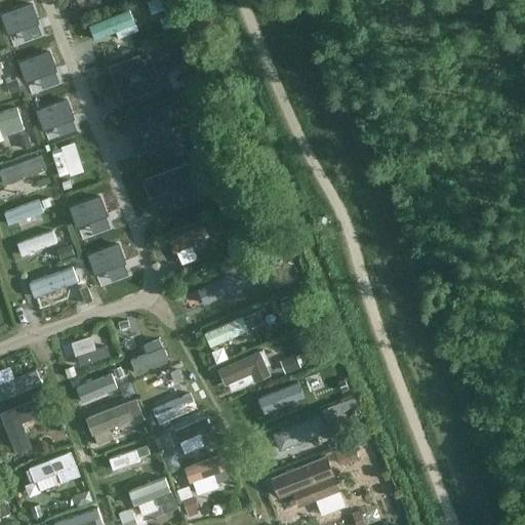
[(165,11),(160,0),(151,0),(147,2),(152,15),(165,11)]
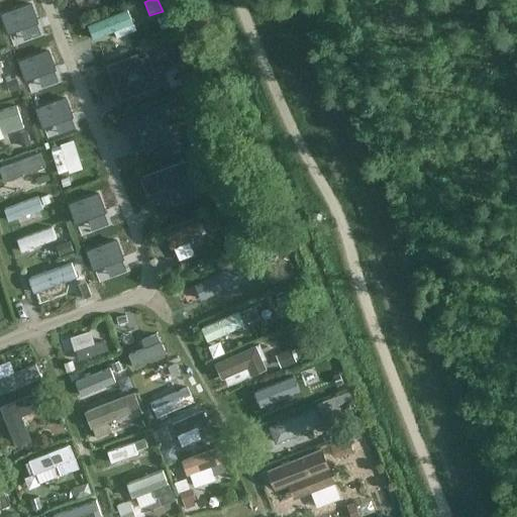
[(38,21),(31,3),(2,14),(9,31),(20,27),(36,21),(38,21)]
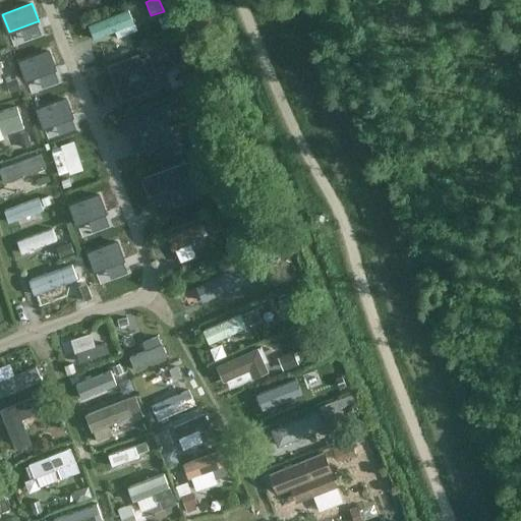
[(180,11),(172,14),(175,22),(183,19),(180,11)]
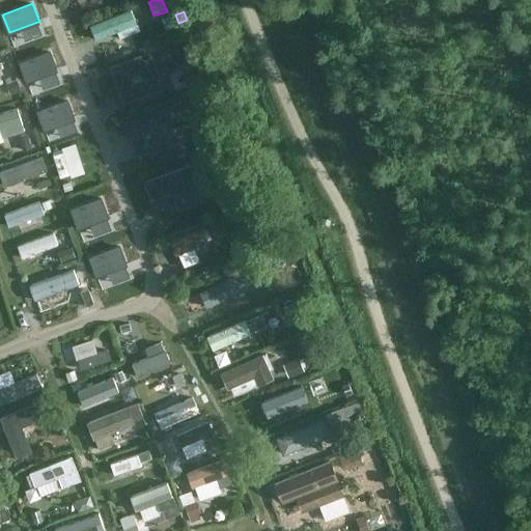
[(177,26),(173,14),(166,17),(169,28),(177,26)]
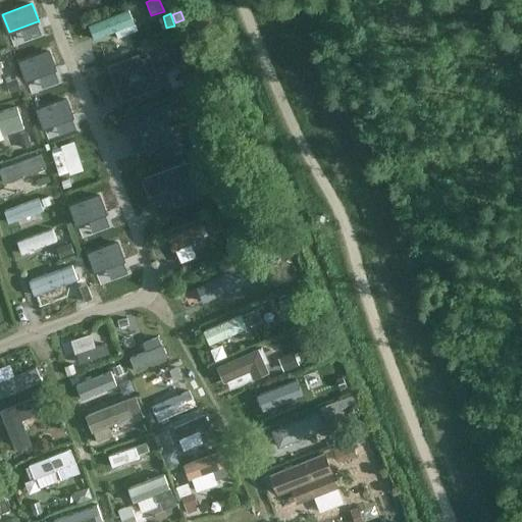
[(49,51),(19,61),(27,80),(39,75),(54,69),(56,69),(49,51)]
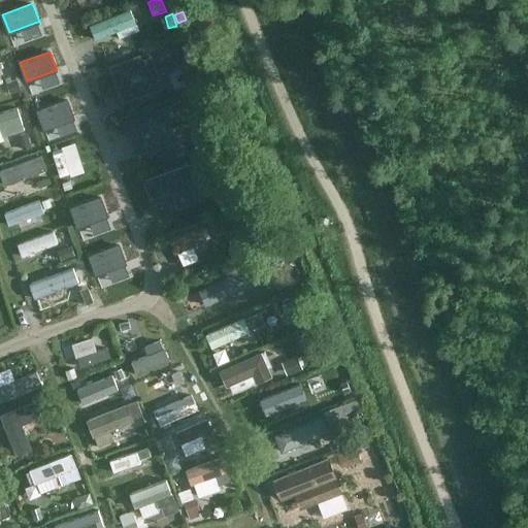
[(150,53),(110,66),(116,81),(139,73),(146,93),(162,87),(150,53)]
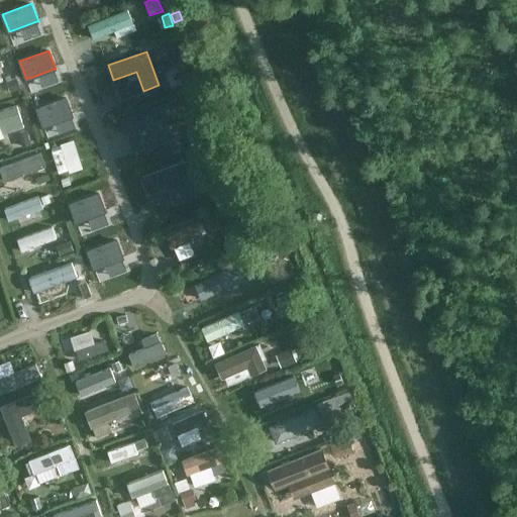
[(192,60),(177,66),(186,88),(201,82),(192,60)]
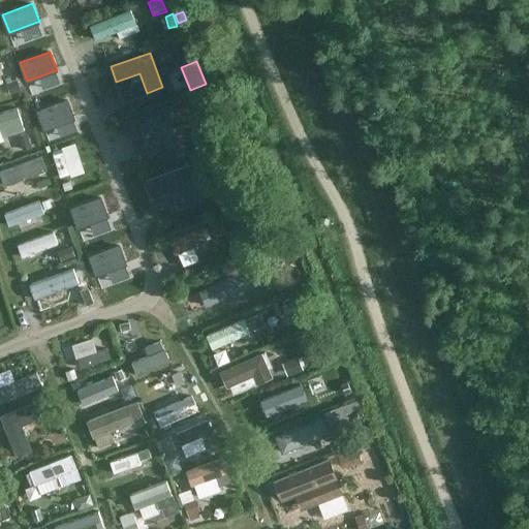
[(17,72),(7,76),(11,87),(21,83),(17,72)]
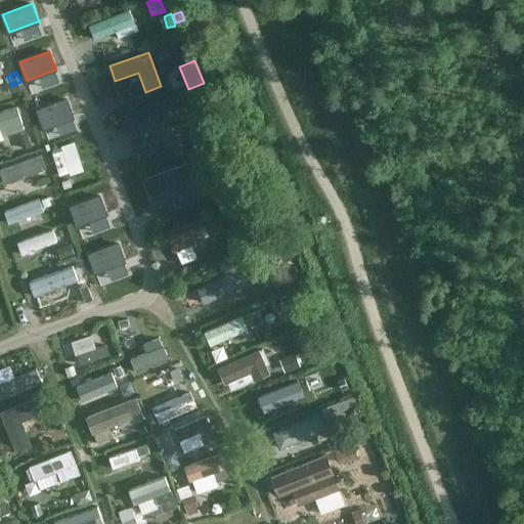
[(67,98),(37,110),(44,128),(56,124),(73,118),(74,117),(67,98)]
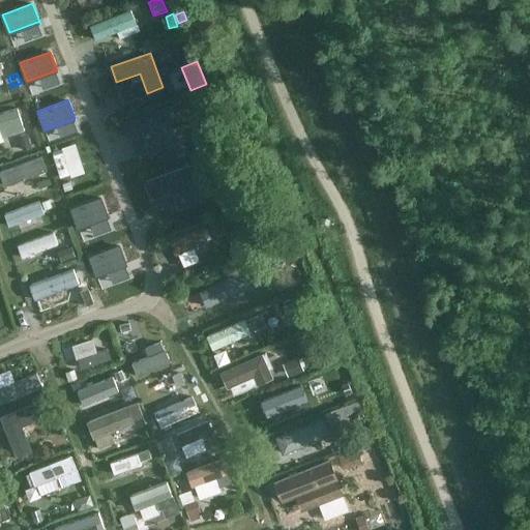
[(174,105),(125,122),(130,137),(150,129),(157,148),(185,138),(174,105)]
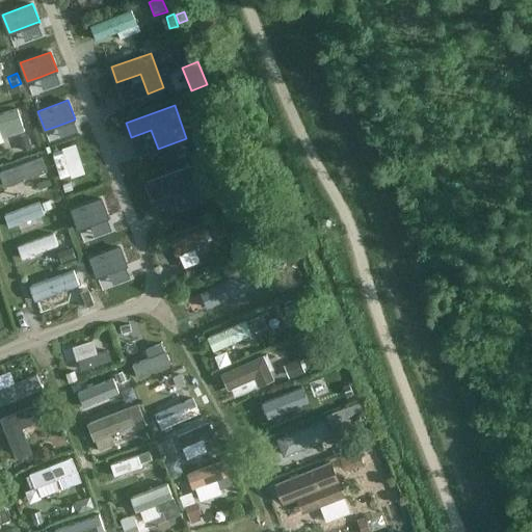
[(22,107),(0,113),(0,128),(2,128),(5,137),(19,134),(25,131),(22,122),(21,117),(25,115),(22,107)]
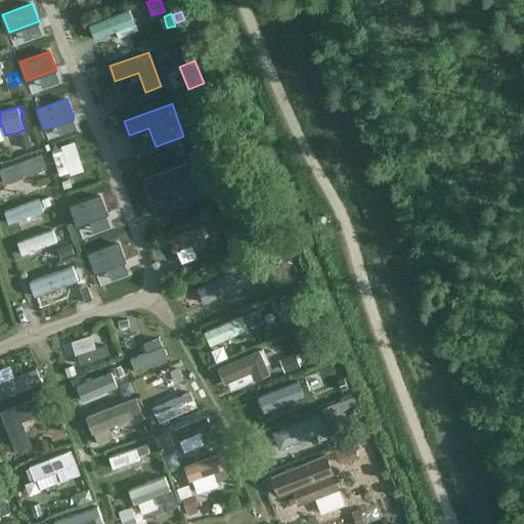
[(25,129),(18,132),(24,147),(32,145),(27,129),(25,129)]
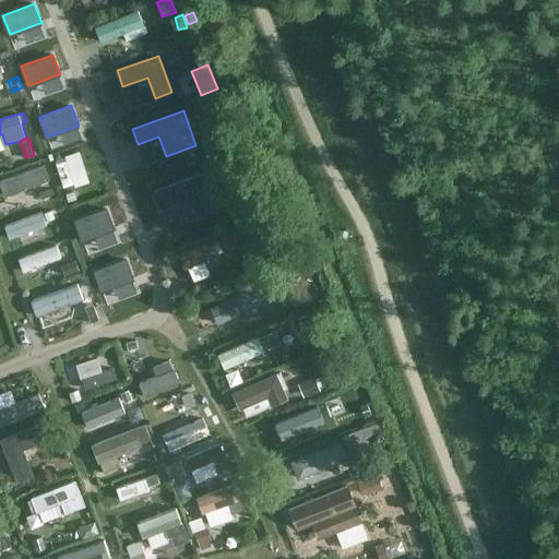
[(214,140),(203,143),(207,157),(218,154),(214,140)]
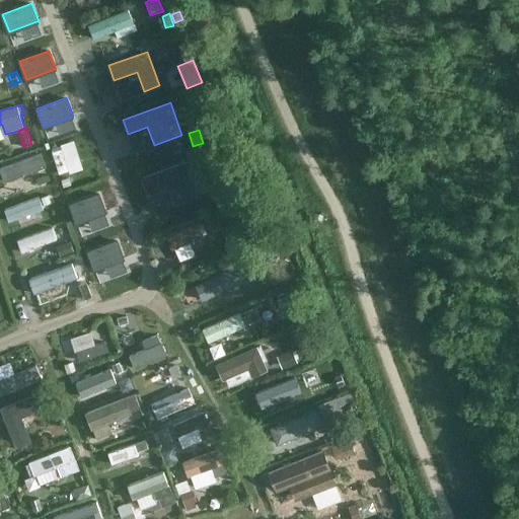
[(0,165),(0,179),(1,182),(36,169),(31,155),(0,165)]
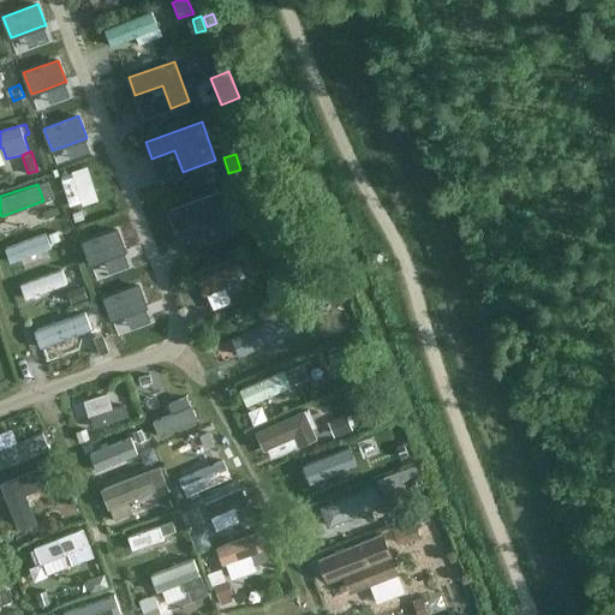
[(222,191),(169,210),(177,230),(199,221),(207,242),(232,232),(238,230),(222,191)]
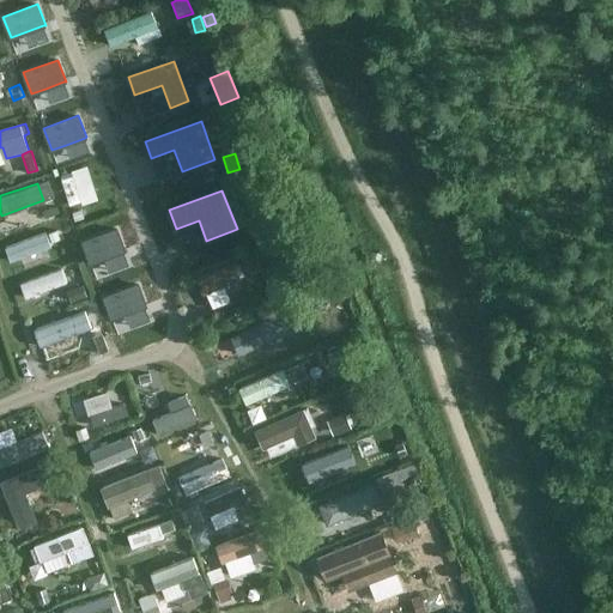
[(59,208),(44,213),(47,220),(61,216),(59,208)]
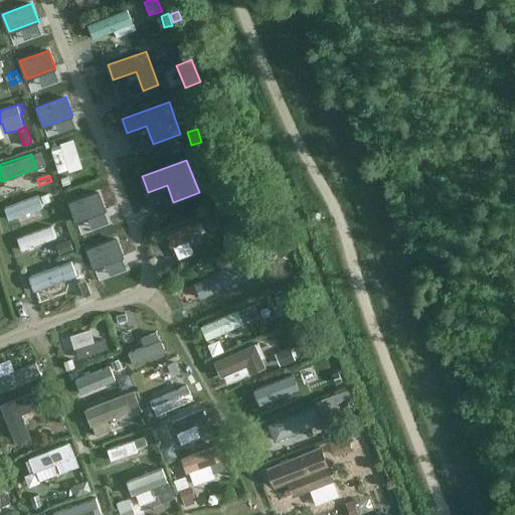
[(69,176),(62,179),(64,185),(71,183),(69,176)]
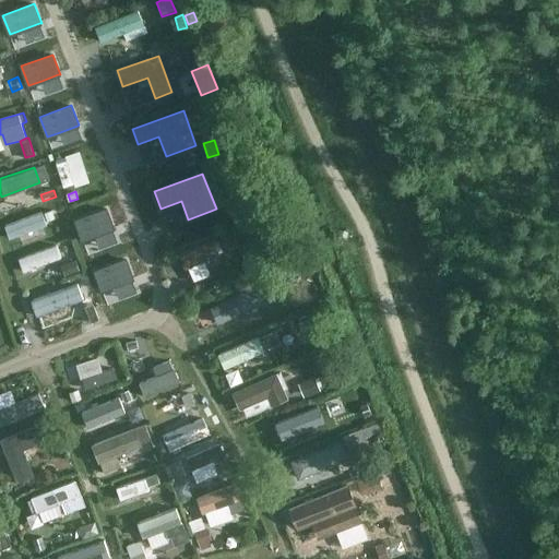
[(262,211),(258,200),(250,203),(253,214),(262,211)]
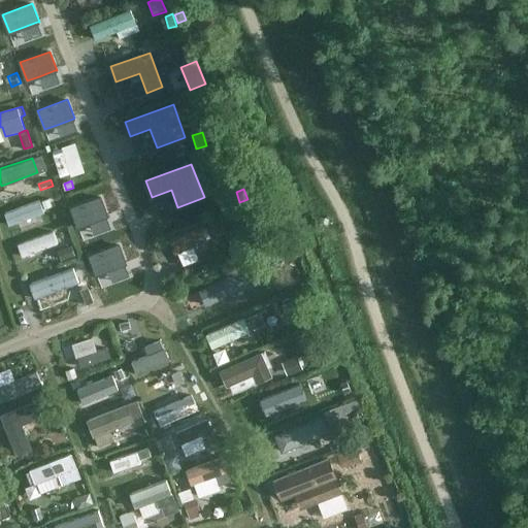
[(101,197),(71,208),(78,226),(90,222),(106,216),(108,216),(101,197)]
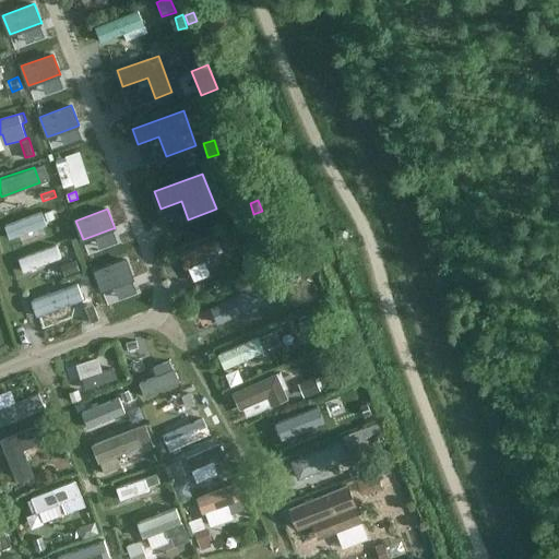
[(55,212),(45,215),(47,223),(57,219),(55,212)]
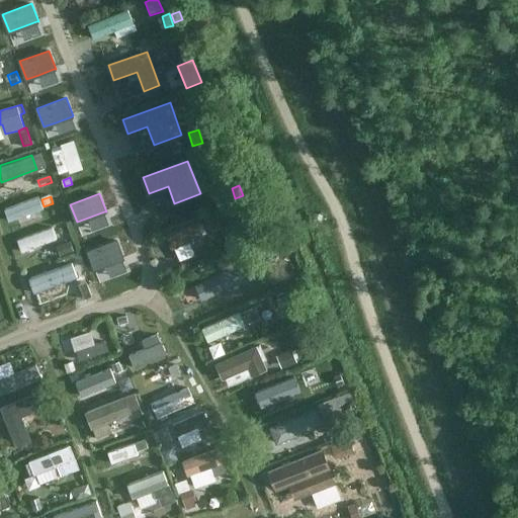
[(238,218),(234,222),(241,229),(245,225),(238,218)]
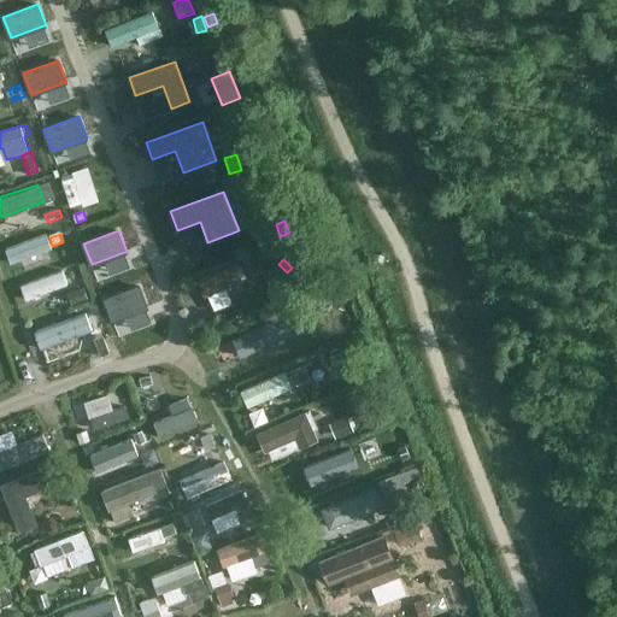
[(205,299),(241,276),(230,260),(194,282),(205,299)]
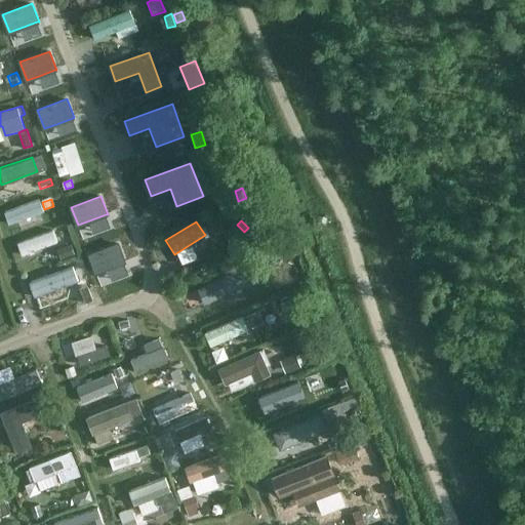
[(66,223),(14,242),(19,255),(71,237),(66,223)]
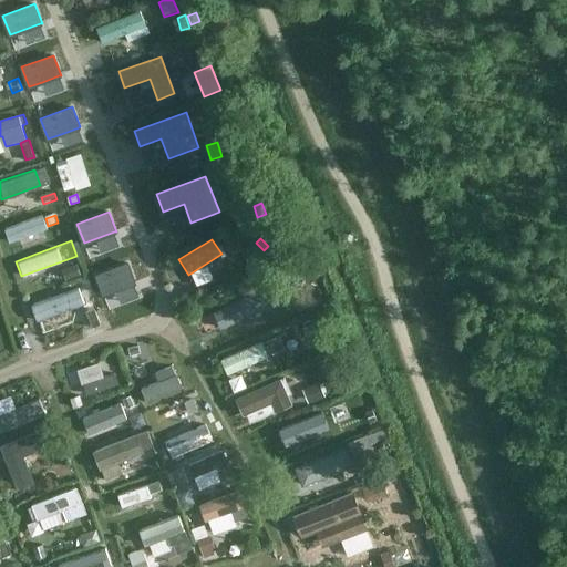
[(98,249),(90,251),(92,258),(100,256),(98,249)]
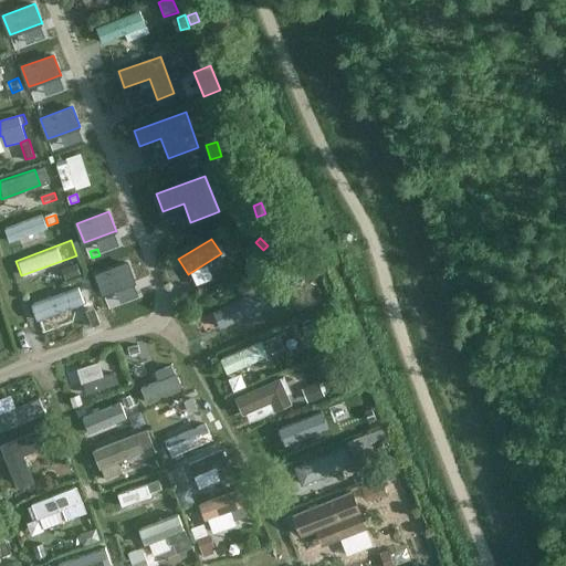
[(128,263),(95,274),(103,294),(116,290),(134,283),(135,282),(128,263)]
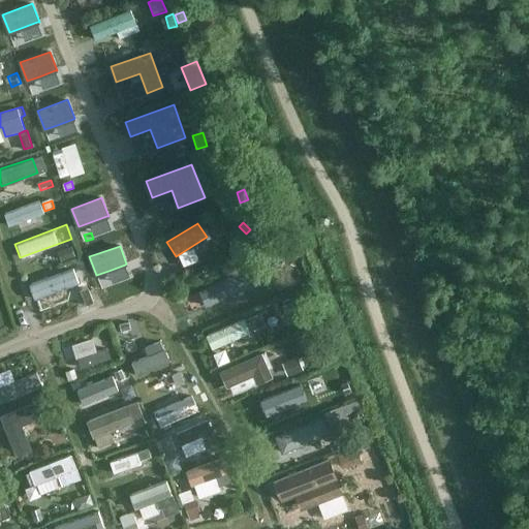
[(72,247),(59,251),(62,261),(75,257),(72,247)]
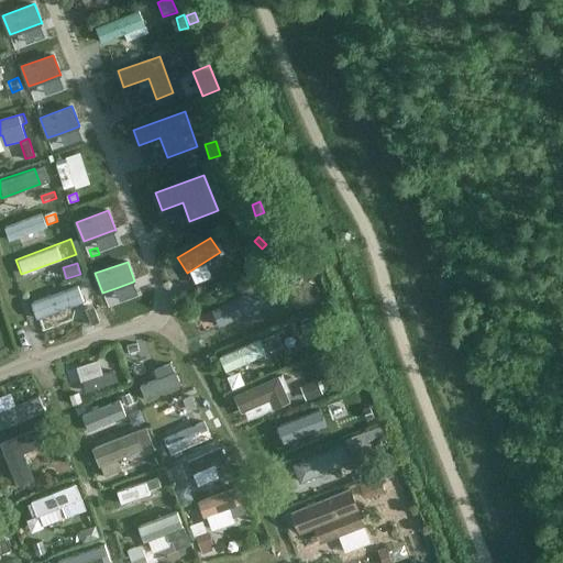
[(319,273),(315,263),(305,267),(308,277),(319,273)]
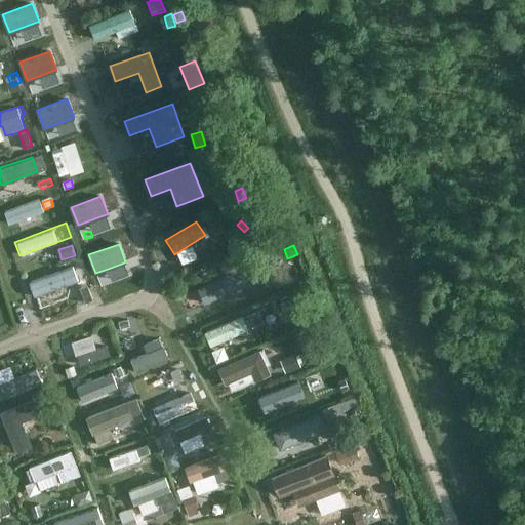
[(71,263),(37,275),(42,288),(76,275),(71,263)]
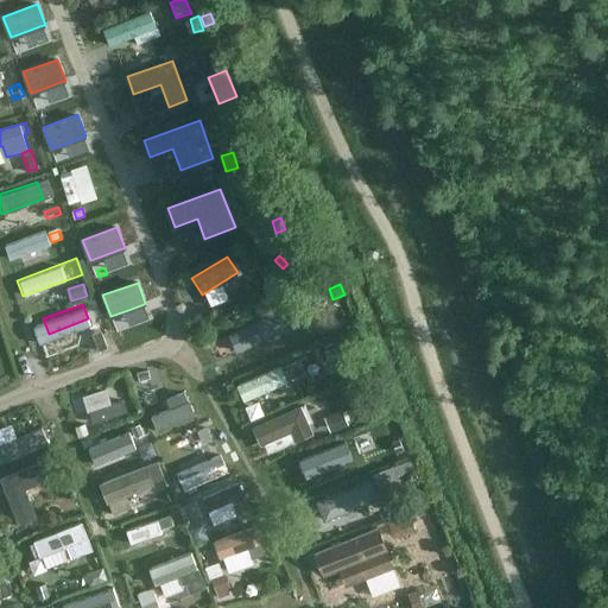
[(235,323),(238,336),(265,330),(261,317),(235,323)]
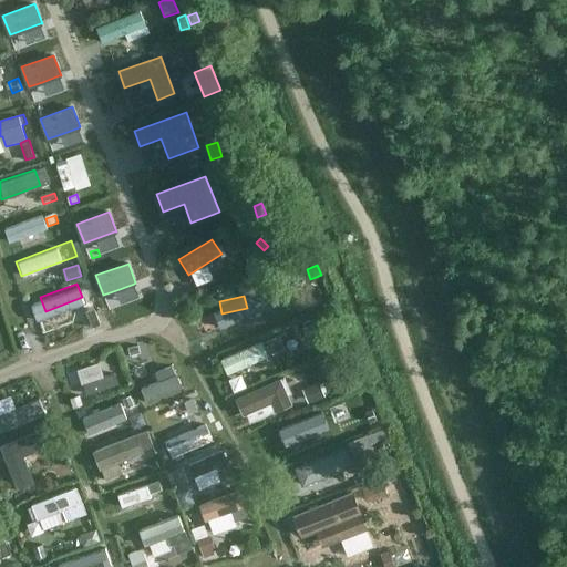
[(116,301),(107,303),(110,310),(117,308),(116,301)]
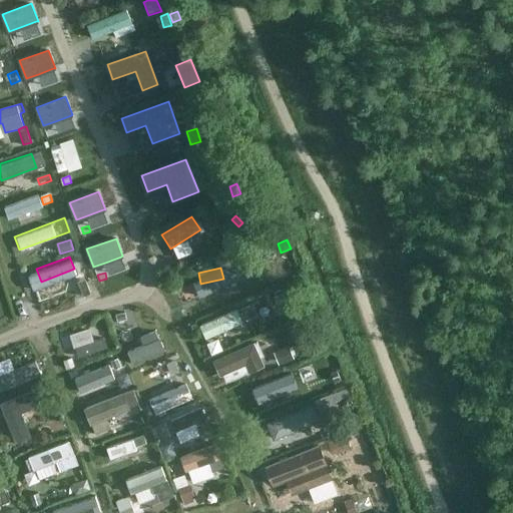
[(87,282),(79,284),(84,299),(92,296),(87,282)]
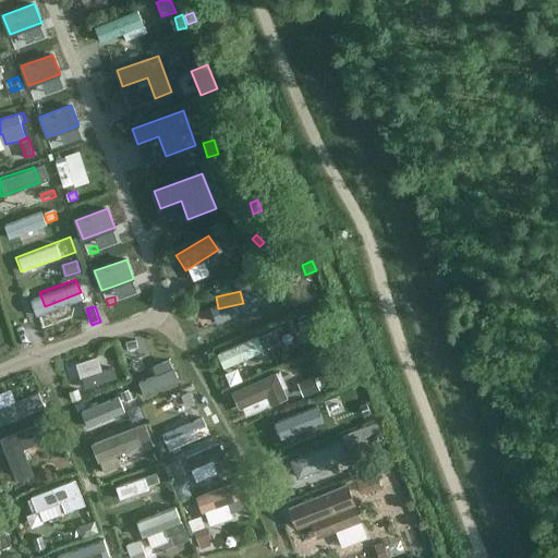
[(296,314),(299,320),(306,317),(304,312),(296,314)]
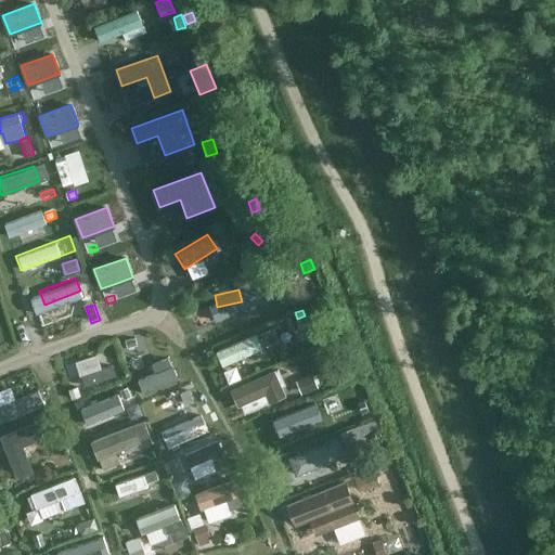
[(307,319),(298,322),(301,332),(310,328),(307,319)]
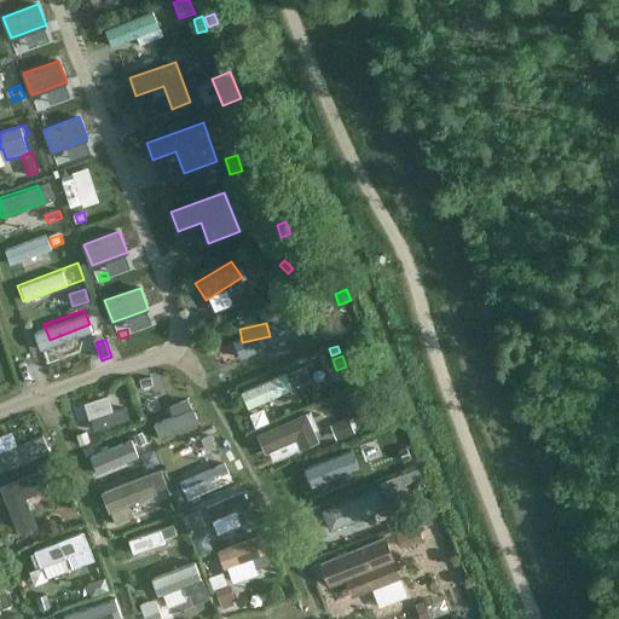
[(259,400),(285,387),(278,371),(252,386),(259,400)]
